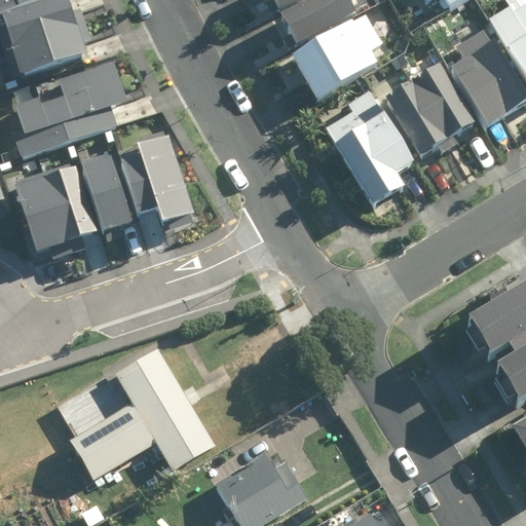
[(0,0),(0,8),(26,0),(0,0)]
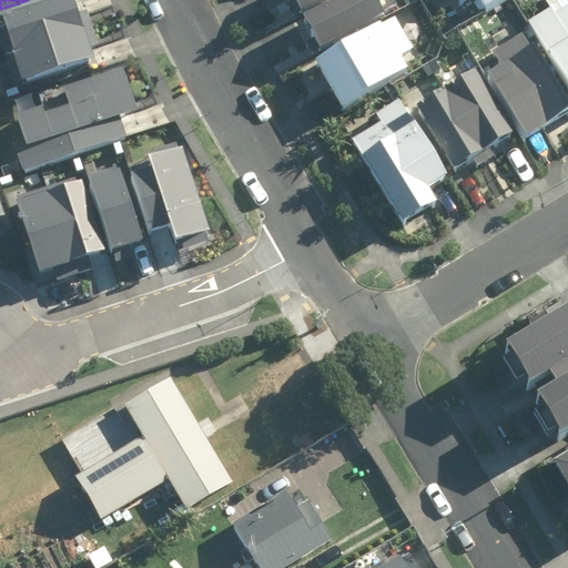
[(58,0),(3,19),(26,84),(97,60),(75,0),(58,0)]
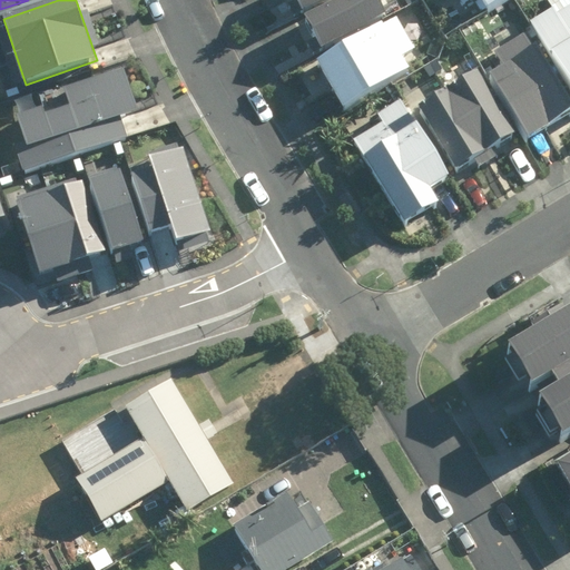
[(298,0),(303,10),(324,0),(298,0)]
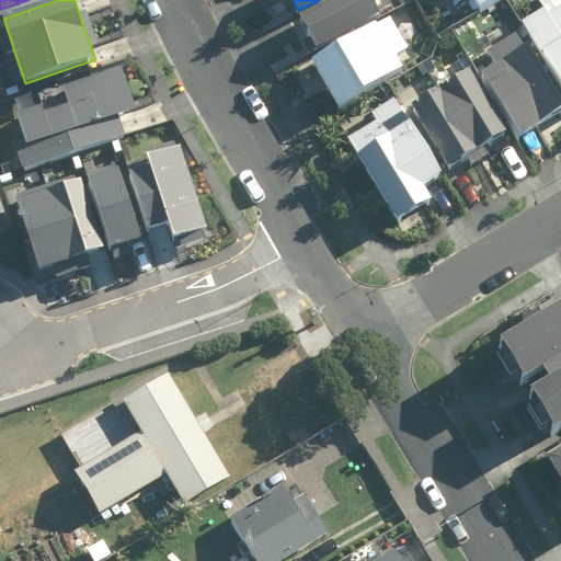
[(370,0),(333,0),(299,18),(315,47),(378,14),(370,0)]
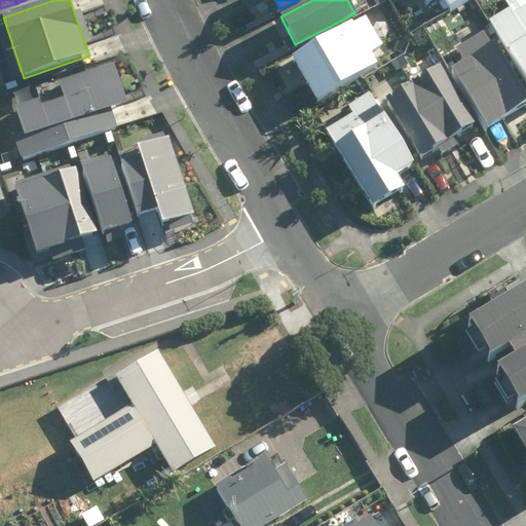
[(470,0),(425,0),(427,3),(433,0),(443,0),(450,11),(470,0)]
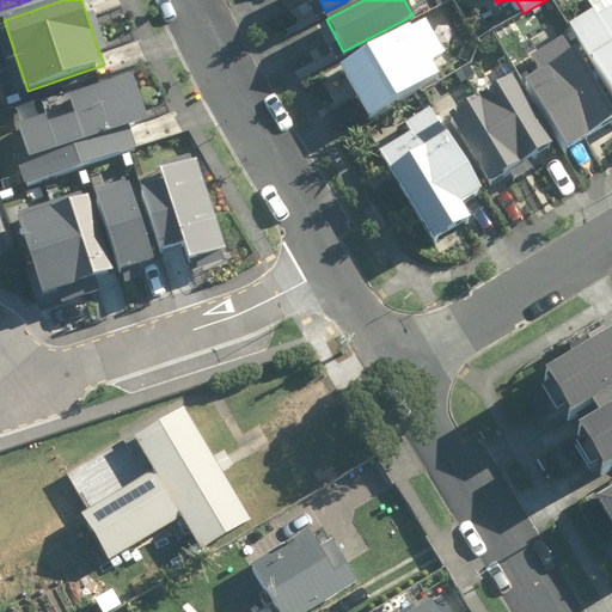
[(569,23),(611,93),(611,8),(604,14),(598,5),(569,23)]
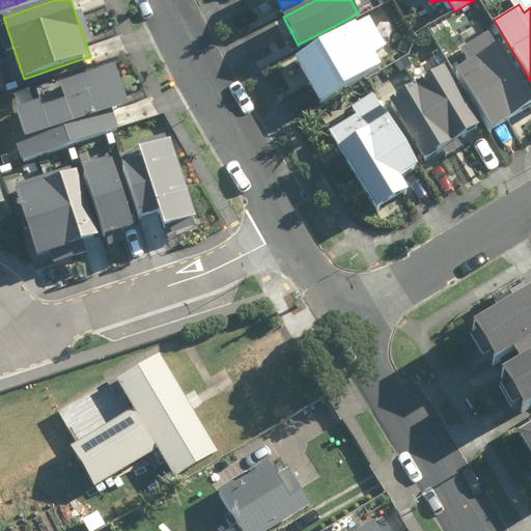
[(387,44),(367,11),(294,55),(320,101),(383,63),(374,50),(387,44)]
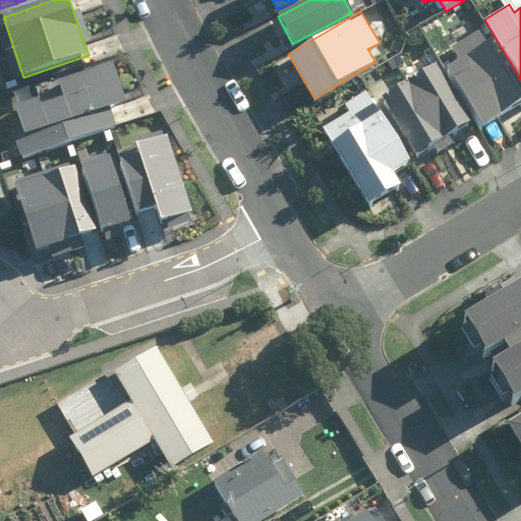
[(447,68),(482,130),(520,108),(520,101),(479,30),(455,44),(463,59),(447,68)]
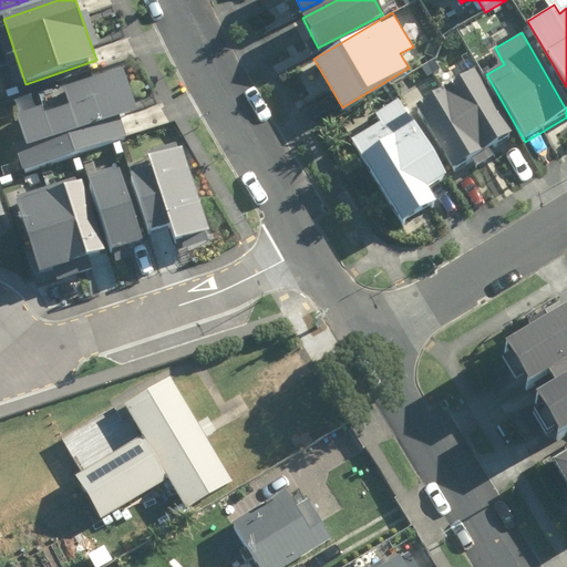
[(45,105),(18,115),(26,140),(16,143),(24,169),(125,135),(120,117),(138,111),(124,66),(66,85),(73,105),(48,113),(45,105)]
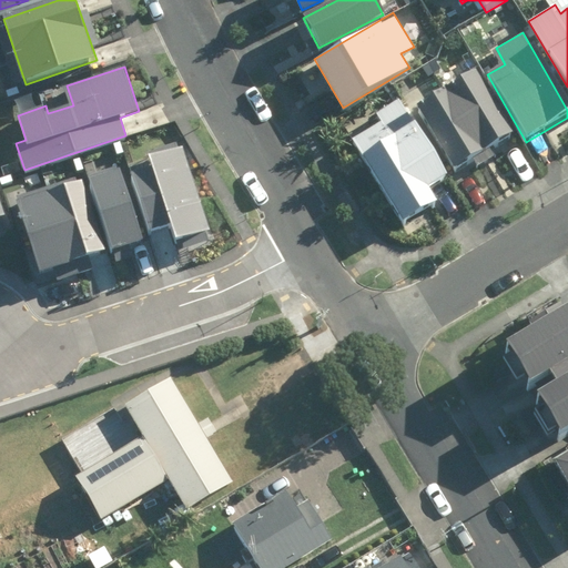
[(416,108),(454,170),(514,133),(476,71),(416,108)]
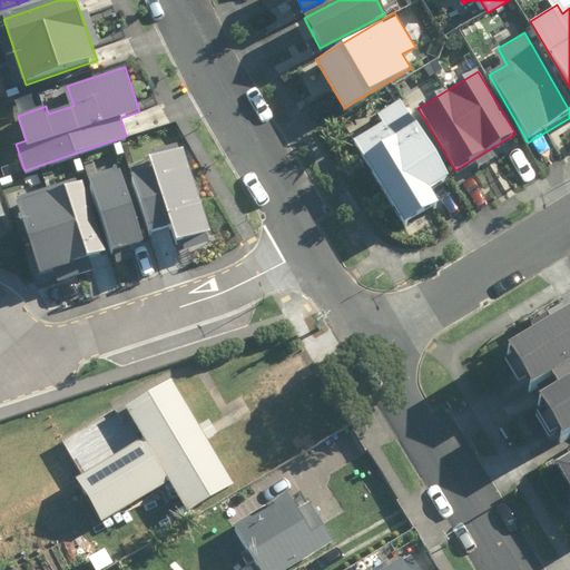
[(353,138),(406,223),(440,202),(432,189),(451,177),(400,97),(375,112),(381,120),(353,138)]
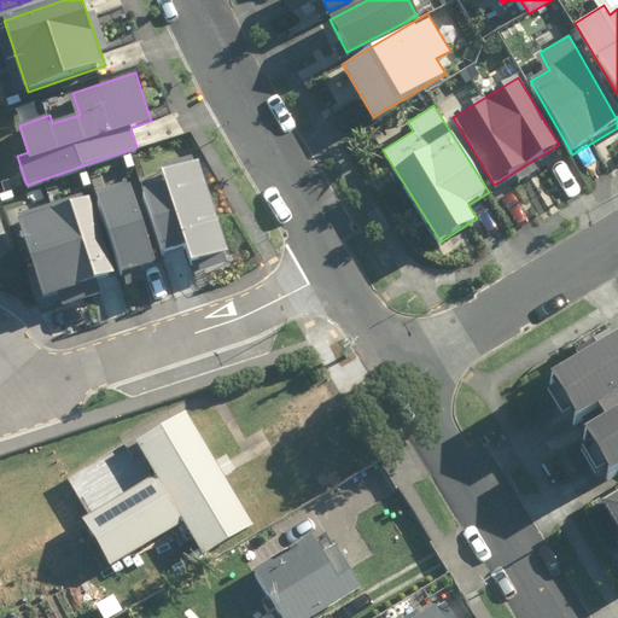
[(145,191),(167,254),(186,246),(192,266),(231,252),(197,153),(161,165),(167,184),(145,191)]
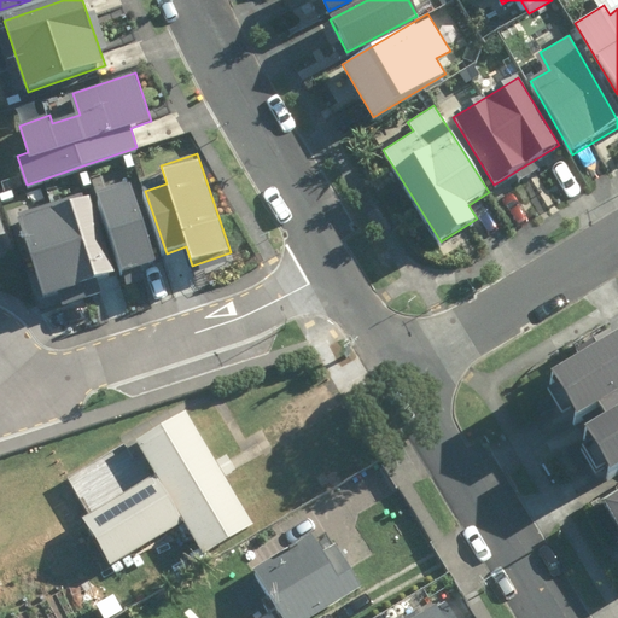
[(130,181),(99,191),(126,274),(157,264),(130,181)]
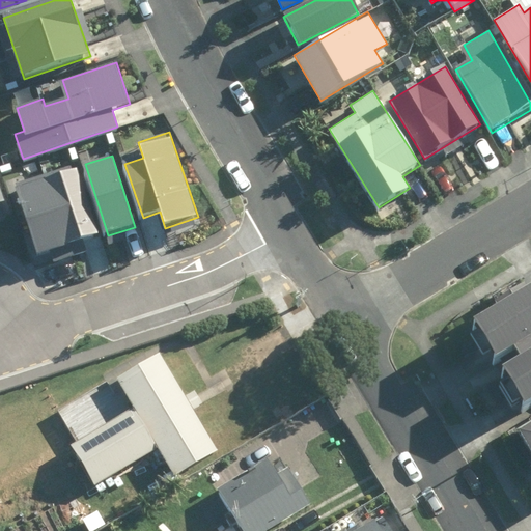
[(72,164),(18,182),(20,188),(16,190),(37,257),(101,236),(79,170),(75,172),(72,164)]
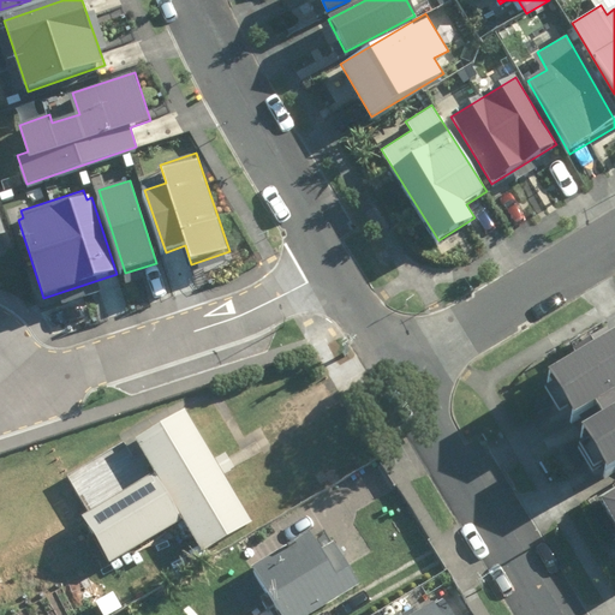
[(609,478),(614,473),(614,339),(551,376),(609,478)]
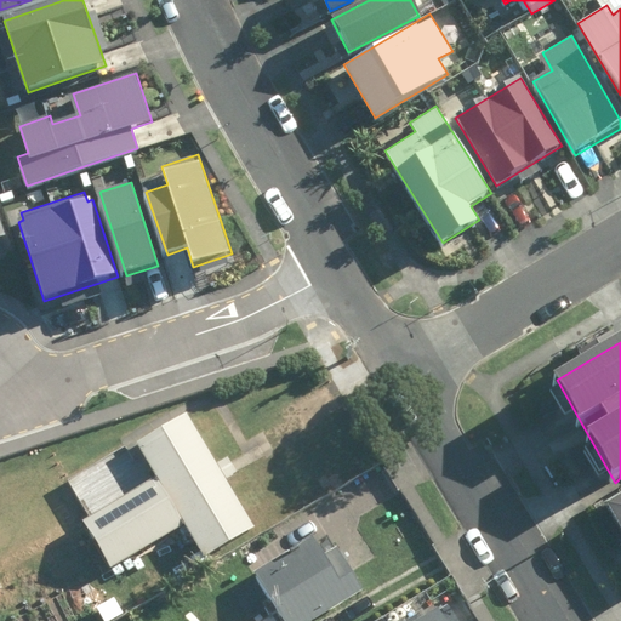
[(187,523),(205,554),(256,525),(191,410),(140,439),(158,472),(84,513),(113,565),(187,523)]
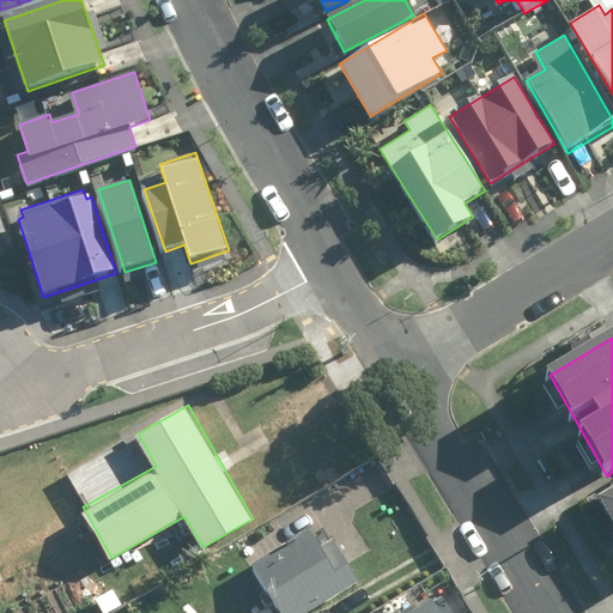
[(612,491),(601,498),(612,519),(612,491)]
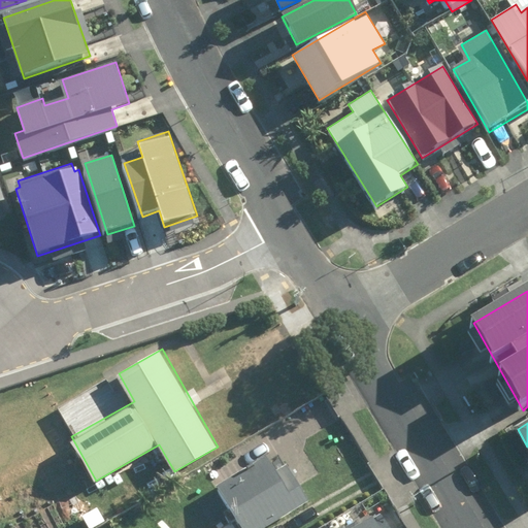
[(219,487),(244,527),(264,527),(309,499),(287,464),(277,469),(268,456),(219,487)]
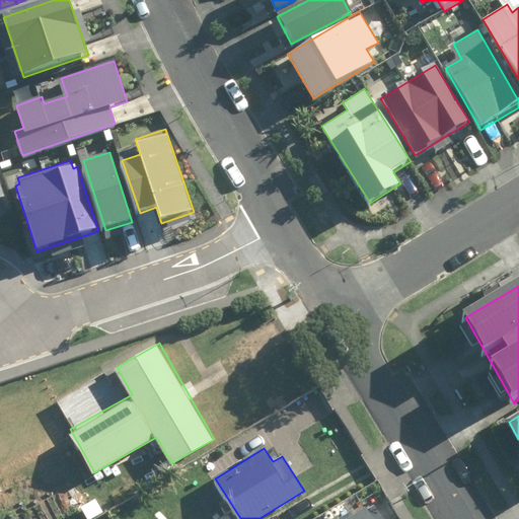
[(386,518),(377,504),(357,517),(353,510),(338,518),(323,518),(322,516),(316,518),(386,518)]
